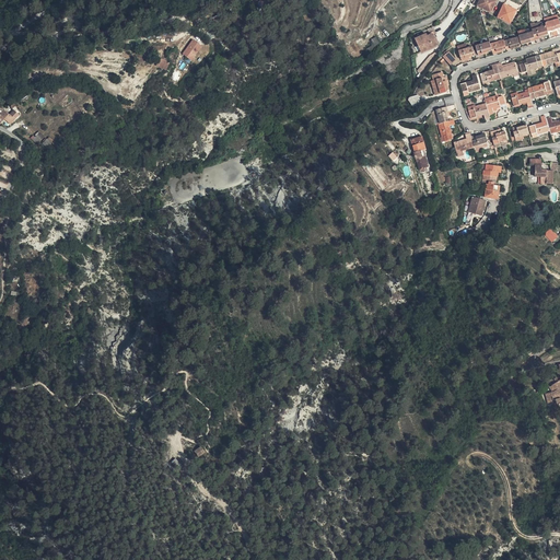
[(493,0),(479,0),(477,6),(491,12),(497,1),(493,0)]
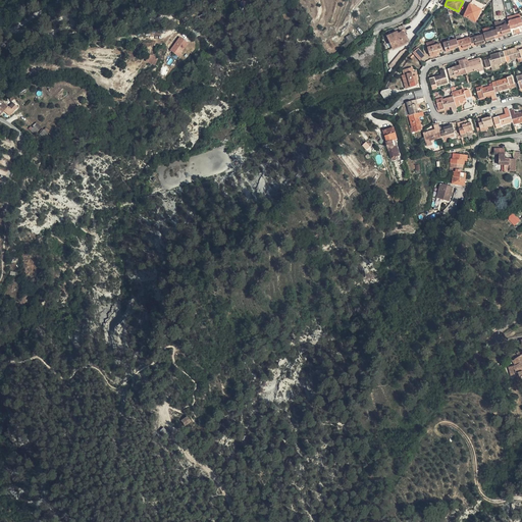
[(482,7),(470,1),(469,4),(481,9),(482,7)]
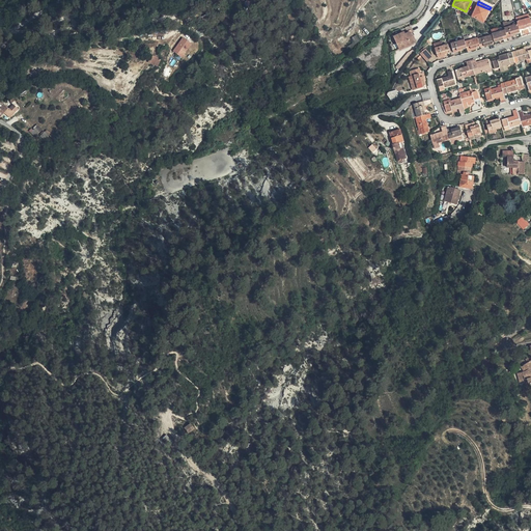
[(490,9),(477,4),(471,16),(483,22),(490,9)]
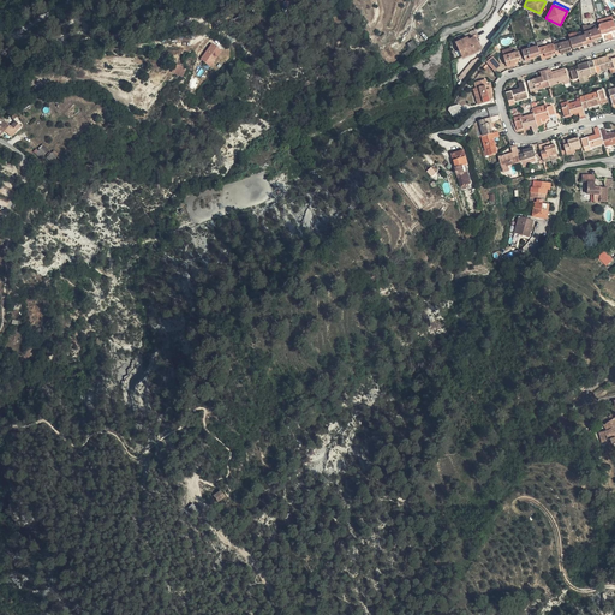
[(614,24),(614,21),(598,25),(599,28),(602,35),(614,31),(614,24)]
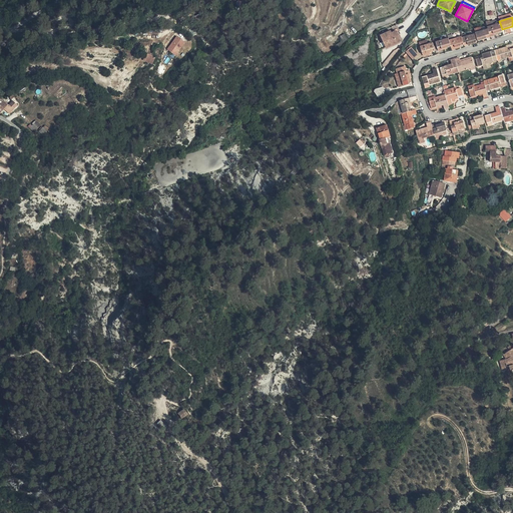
[(499,21),(499,19),(486,23),(487,26),(487,27),(500,23),(499,21)]
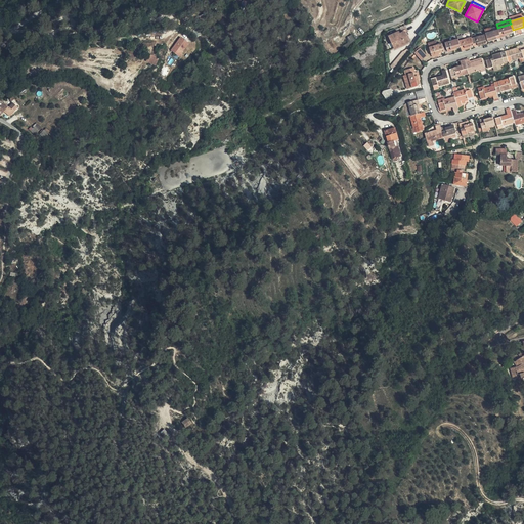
[(513,30),(511,24),(497,28),(498,30),(500,36),(514,32),(513,30)]
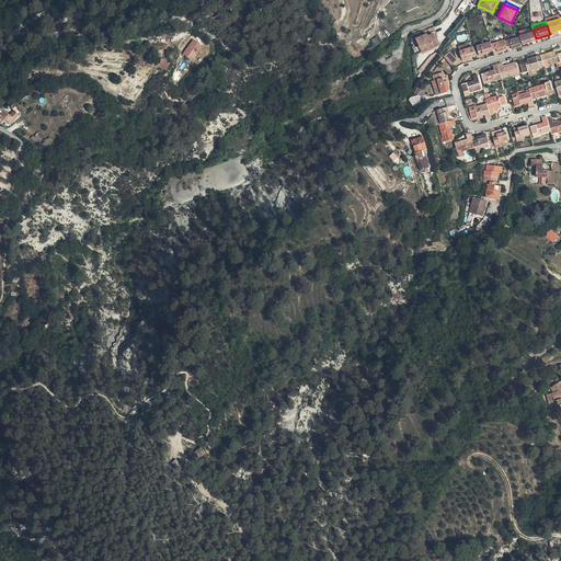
[(519,36),(522,45),(536,41),(536,38),(534,32),(519,36)]
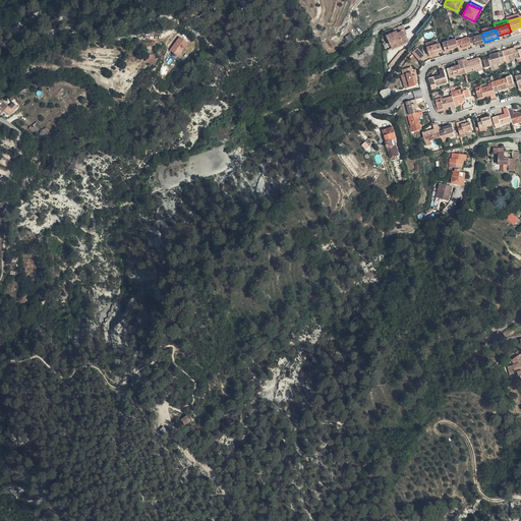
[(394,37),(393,33),(387,36),(393,49),(407,42),(403,33),(398,35),(394,37)]
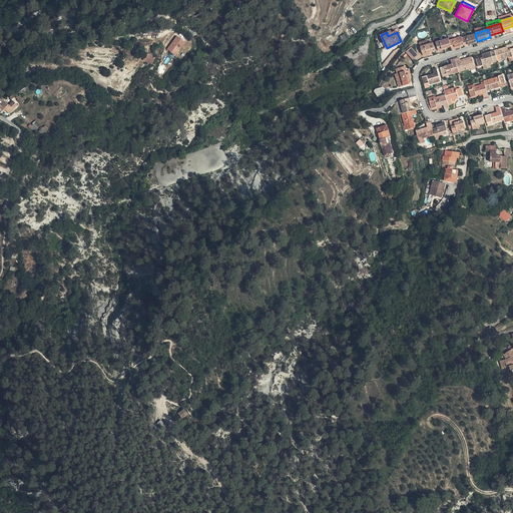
[(337,47),(348,40),(344,34),(340,37),(342,41),(336,45),(337,47)]
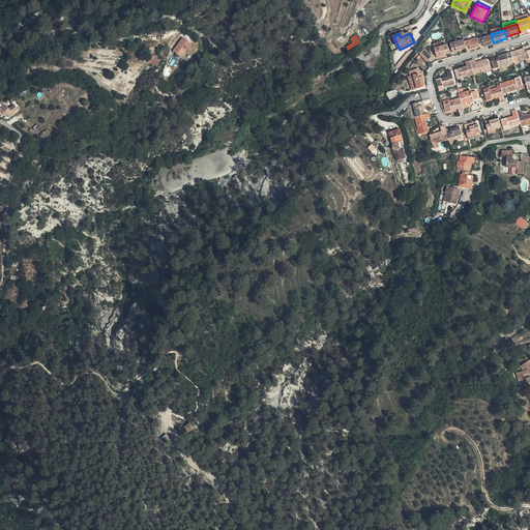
[(477,39),(479,47),(482,46),(483,47),(493,45),(490,35),(482,37),(480,38),(477,39)]
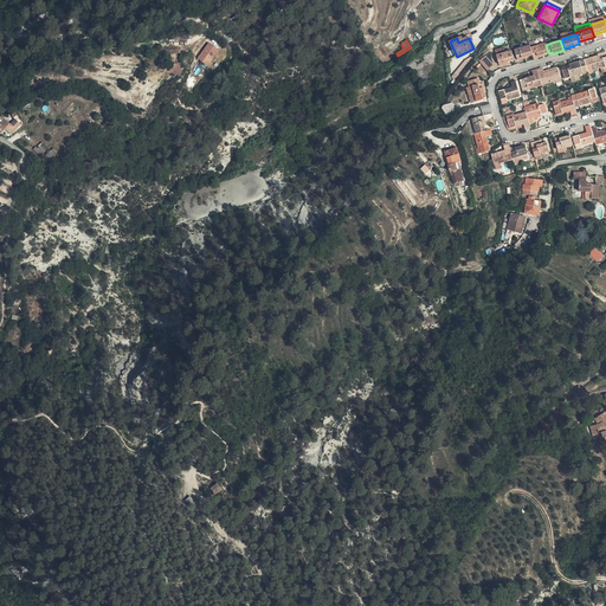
[(214,47),(208,43),(204,50),(207,52),(206,55),(211,58),(218,49),(216,46),(214,47)]
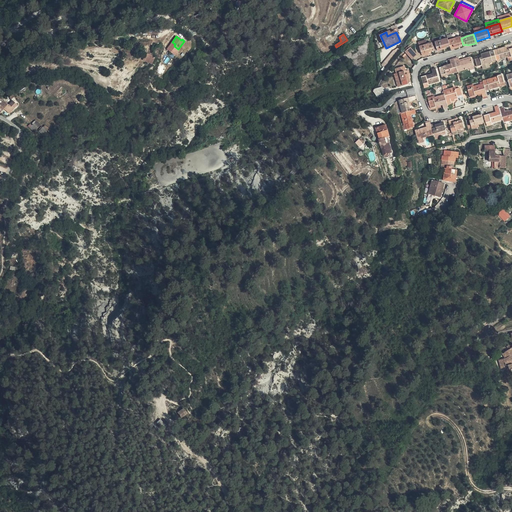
[(448,40),(449,46),(450,49),(460,46),(463,45),(461,38),(461,37),(454,38),(452,39),(448,40)]
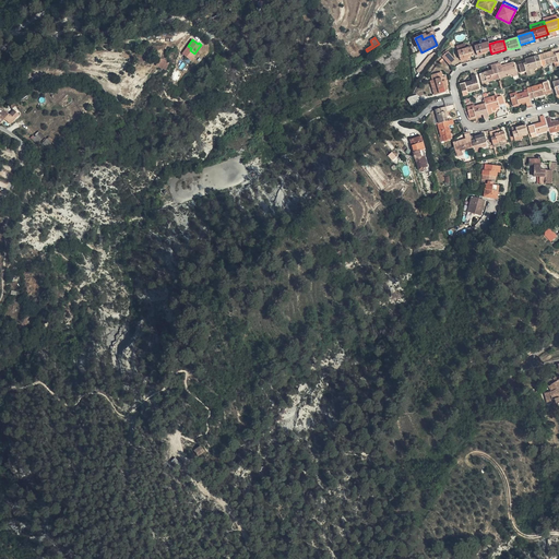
[(489,44),(488,42),(475,46),(477,55),(490,50),(489,44)]
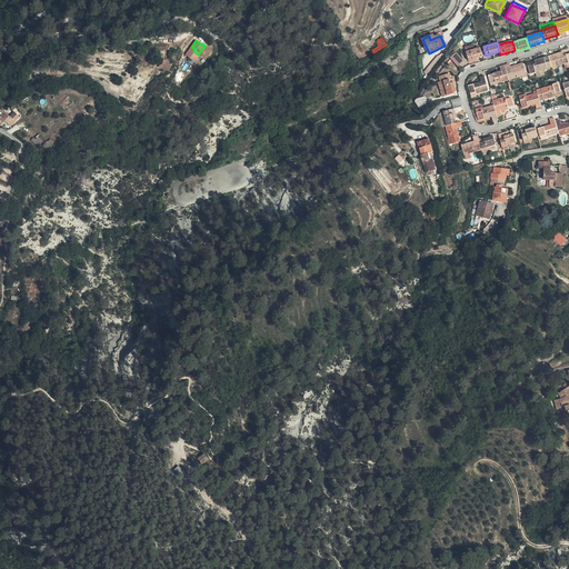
[(482,57),(480,48),(473,49),(472,50),(466,51),(468,61),(478,58),(482,57)]
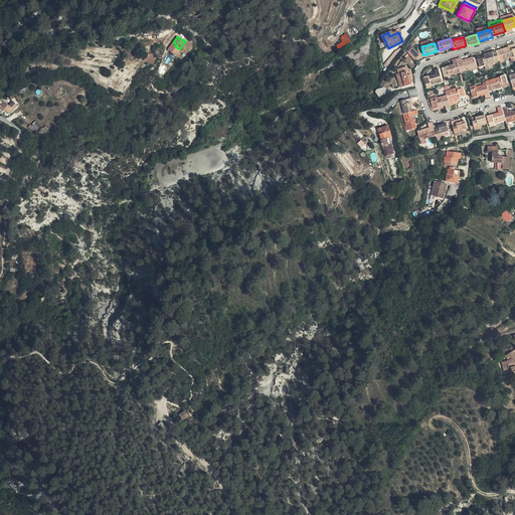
[(509,47),(496,50),(499,60),(510,57),(514,56),(514,57),(514,56),(514,48),(510,50),(509,47)]
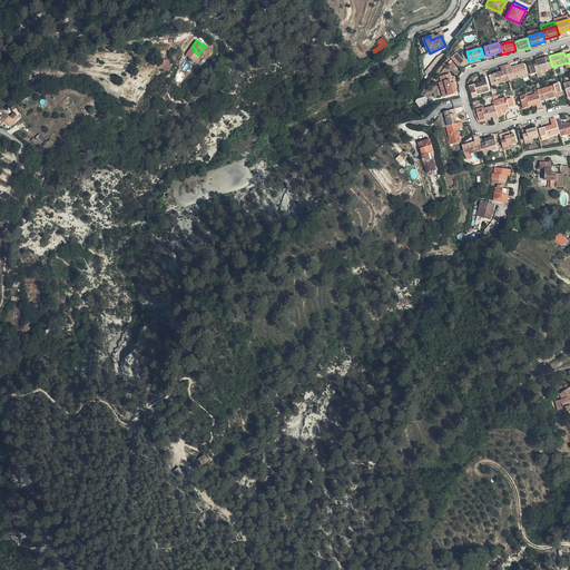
[(457,53),(452,58),(459,66),(463,61),(457,53)]
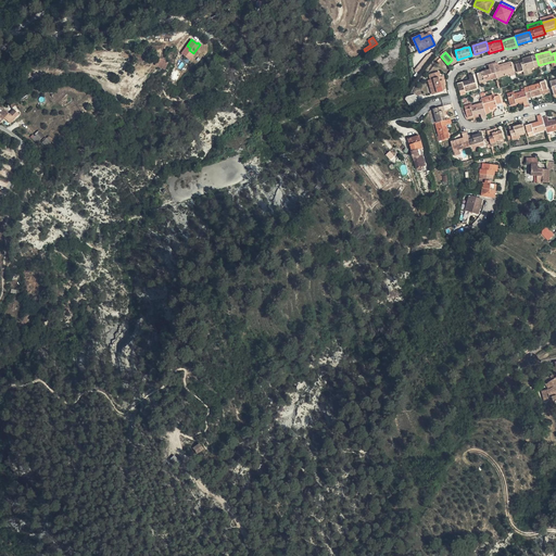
[(414,71),(419,75),(428,64),(432,59),(428,54),(414,71)]
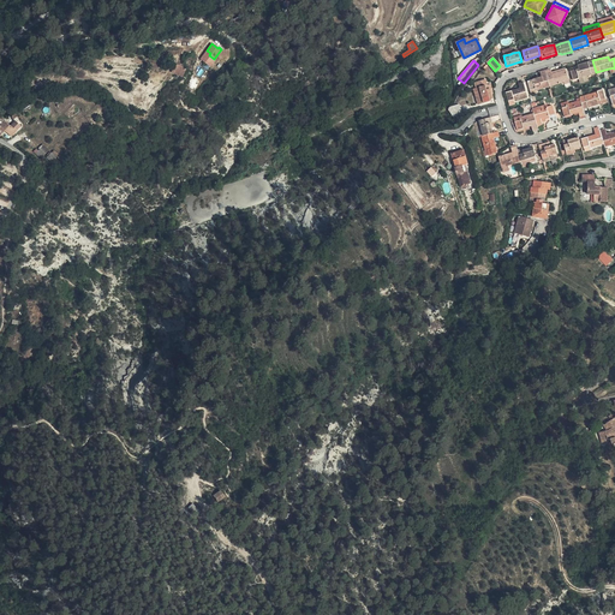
[(596,72),(592,60),(578,65),(579,69),(571,71),(573,81),(579,78),(579,77),(584,76),(596,72)]
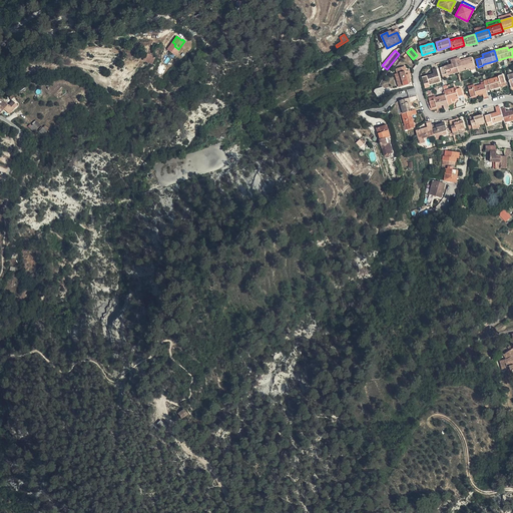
[(461,62),(460,58),(455,59),(458,72),(470,69),(470,67),(474,66),(472,58),(461,62)]
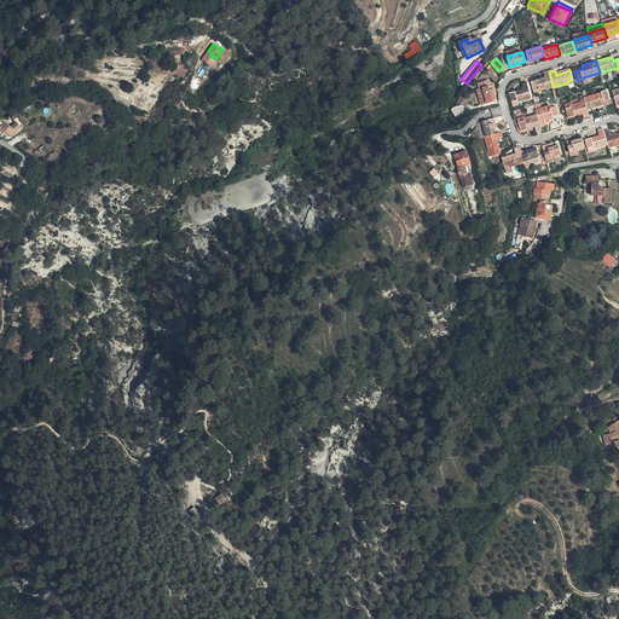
[(553,87),(549,71),(543,74),(544,77),(531,82),(536,96),(541,94),(539,91),(553,87)]
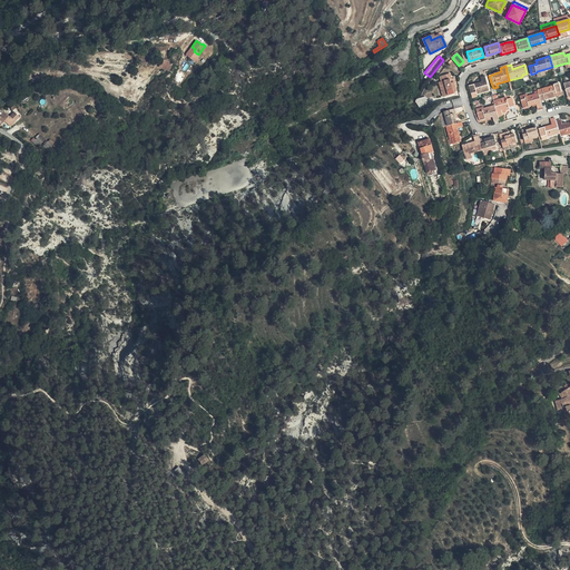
[(450,72),(448,71),(442,72),(443,77),(445,87),(445,88),(441,90),(442,97),(458,92),(454,79),(451,80),(450,72)]
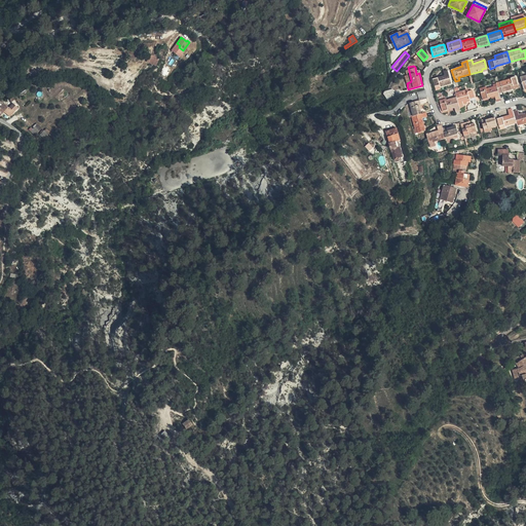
[(448,71),(443,72),(444,76),(433,79),(435,87),(440,86),(451,83),(448,71)]
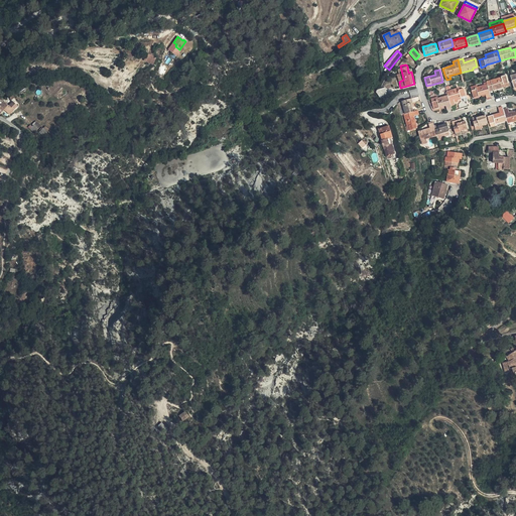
[(506,76),(487,82),(487,84),(489,92),(502,88),(502,85),(508,83),(506,76)]
